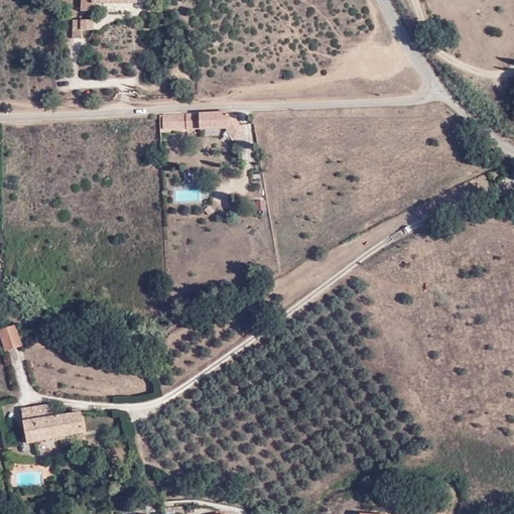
[(80,0),(80,10),(92,10),(92,2),(135,2),(135,0),(80,0)]
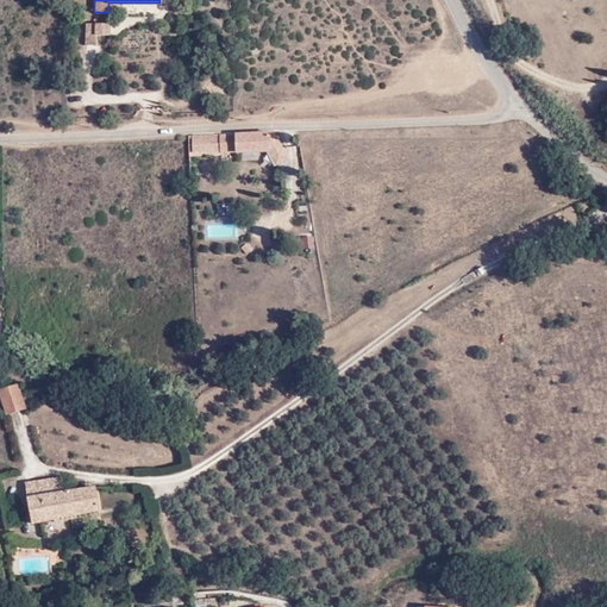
[(107,23),(94,22),(94,35),(107,35),(107,23)]
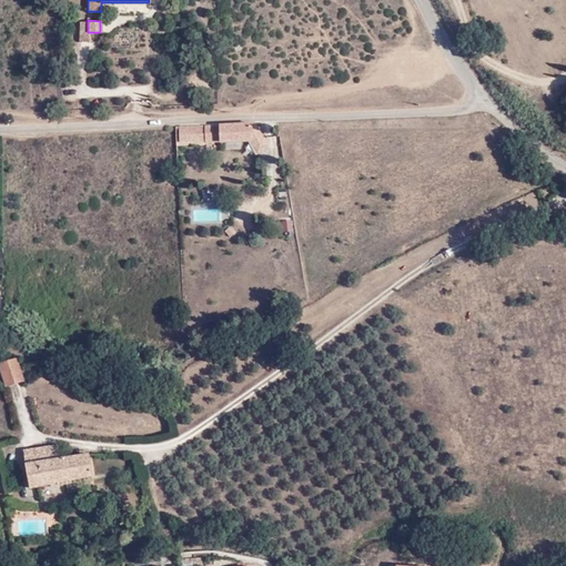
[(178,141),(219,139),(219,140),(250,138),(256,151),(268,145),(253,122),(178,127),(178,140),(178,141)]
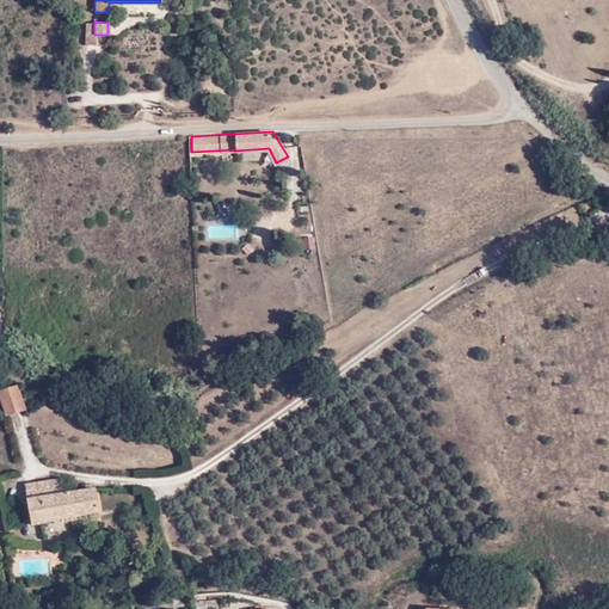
[(226,219),(226,204),(216,204),(216,219),(226,219)]
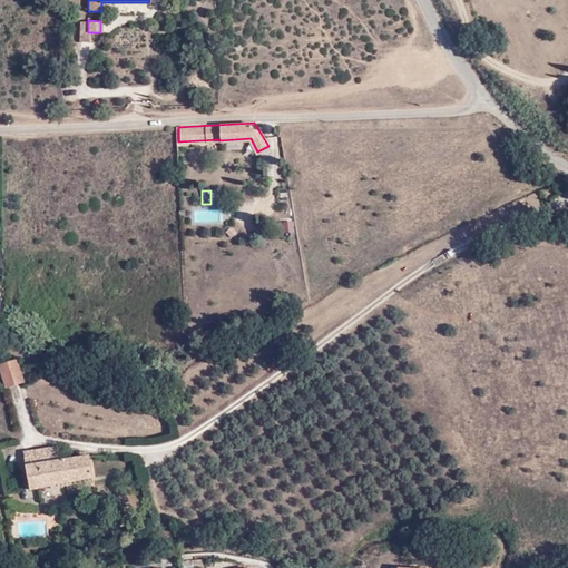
[(221,191),(211,191),(211,204),(221,204),(221,191)]
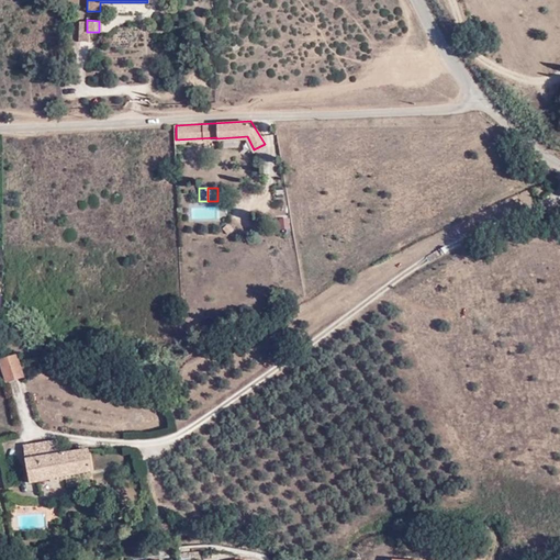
[(7,380),(21,374),(14,354),(2,357),(2,355),(0,356),(0,367),(4,381),(7,380)]
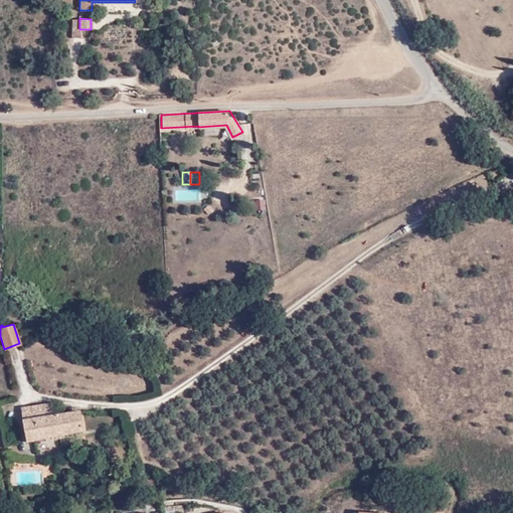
[(50,402),(20,406),(23,425),(26,441),(81,430),(78,410),(51,415),(50,402)]
